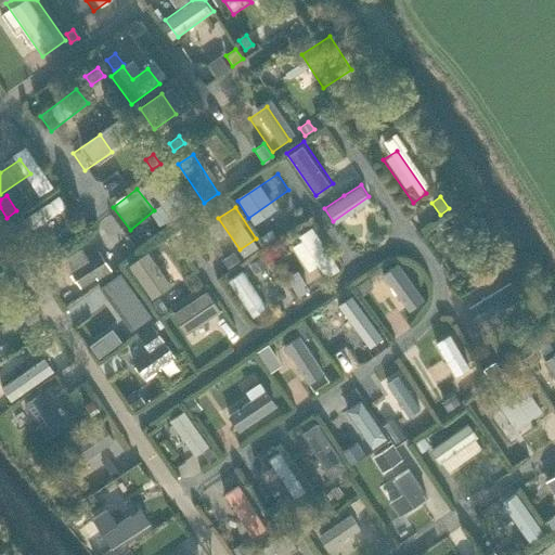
[(29,248),(63,223),(52,208),(18,233),(29,248)]
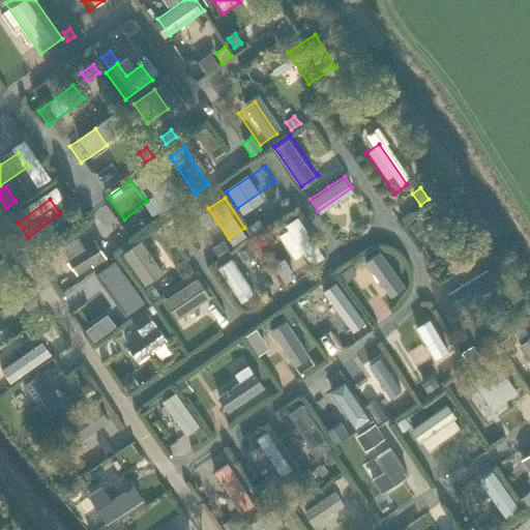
[(322,253),(298,216),(282,228),(304,264),(322,253)]
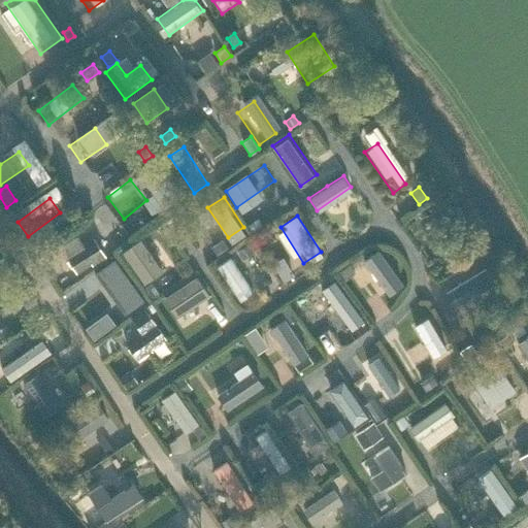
[(252,232),(263,225),(258,218),(246,225),(252,232)]
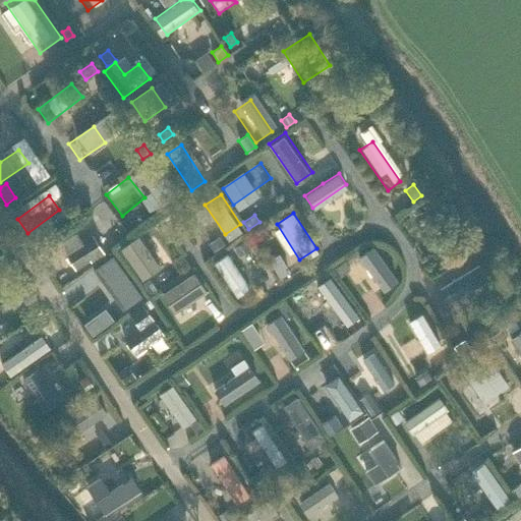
[(107,247),(95,229),(63,249),(75,268),(107,247)]
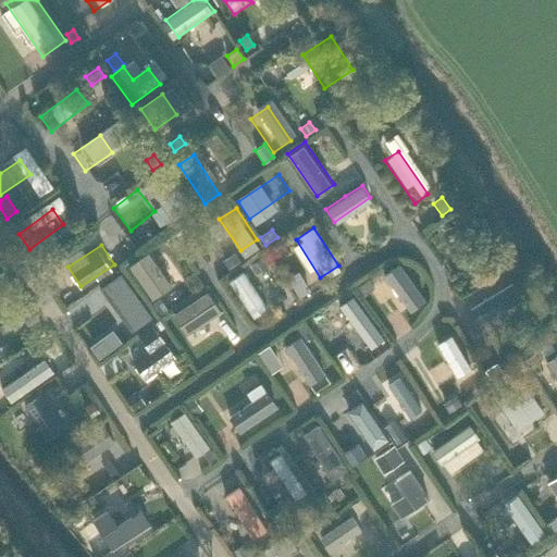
[(174,286),(149,252),(133,263),(158,298),(174,286)]
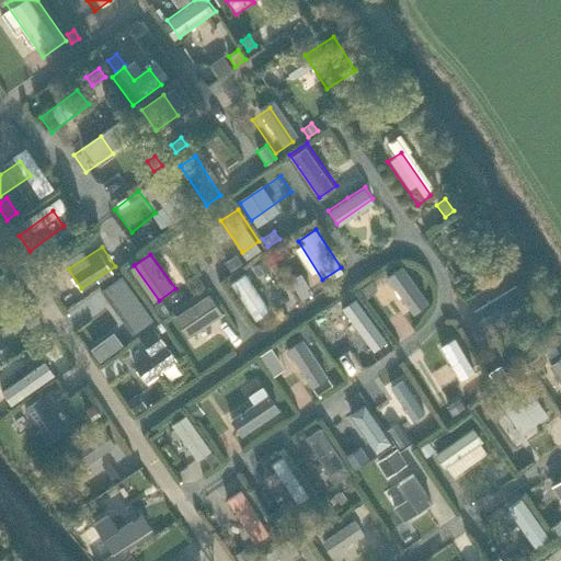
[(225,262),(230,271),(242,263),(236,254),(225,262)]
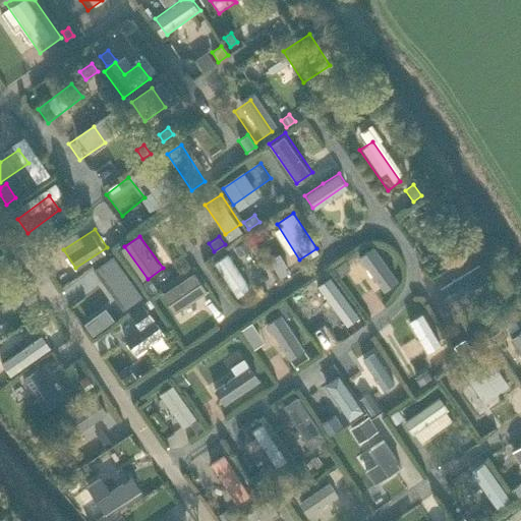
[(234,248),(239,255),(250,249),(244,241),(234,248)]
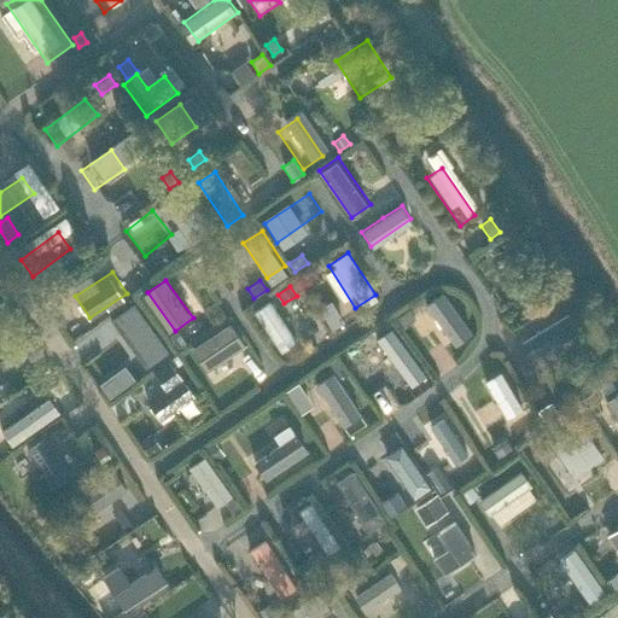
[(543,305),(532,291),(523,297),(534,313),(543,305)]
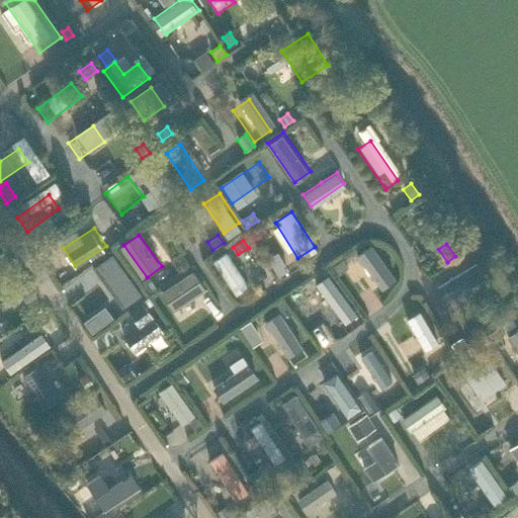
[(393,284),(368,249),(348,263),(373,298),(393,284)]
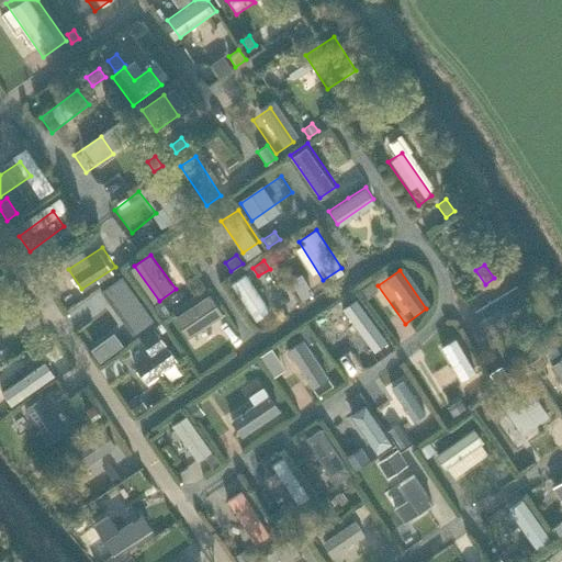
[(272,308),(247,272),(232,282),(257,319),(272,308)]
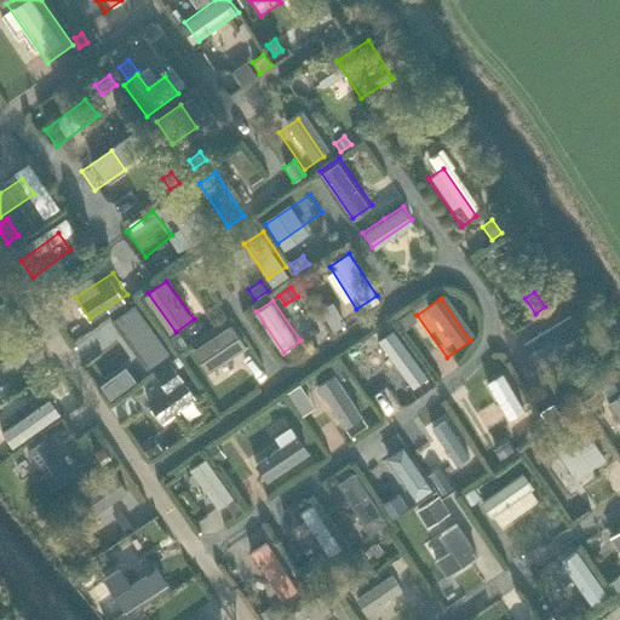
[(170,351),(136,304),(120,316),(154,363),(170,351)]
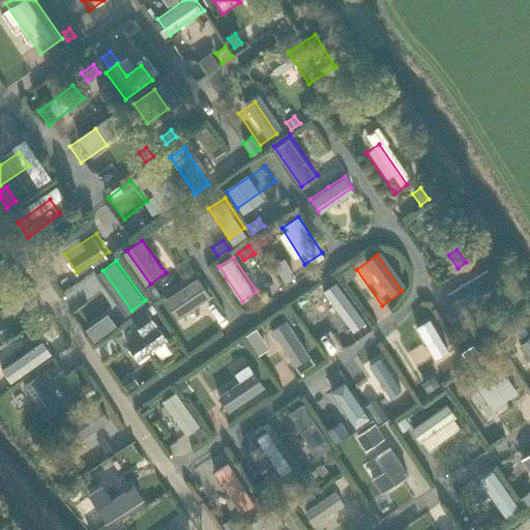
[(280,270),(287,282),(295,276),(288,265),(280,270)]
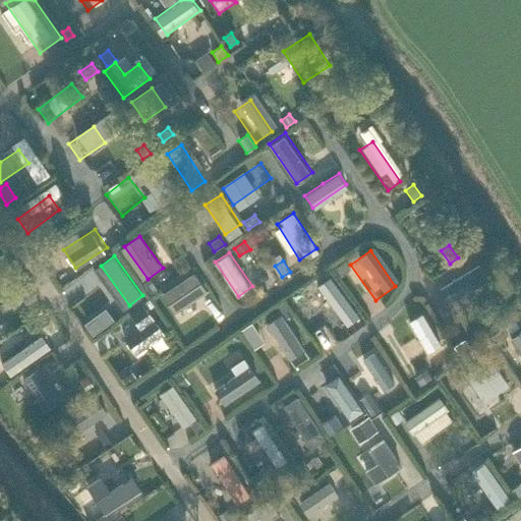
[(344,262),(335,268),(340,276),(350,269),(344,262)]
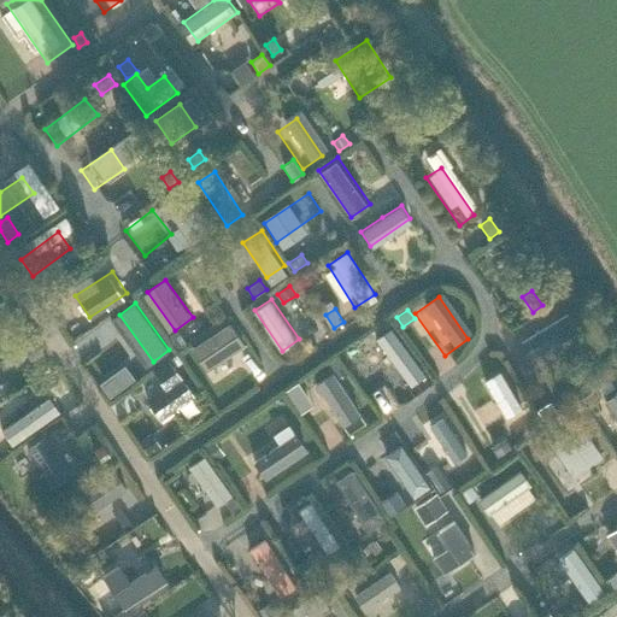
[(576,339),(564,321),(518,351),(529,369),(576,339)]
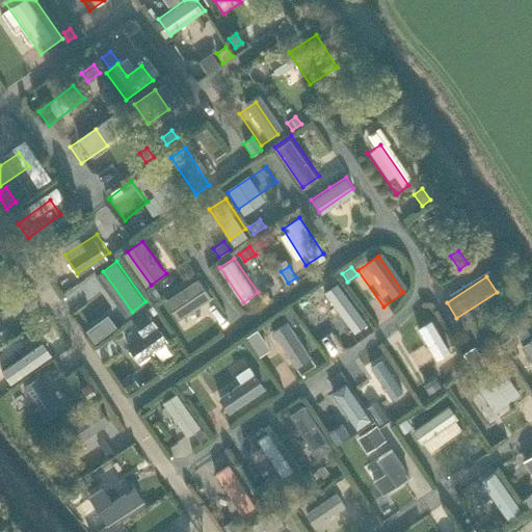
[(177,318),(211,294),(200,277),(165,301),(177,318)]
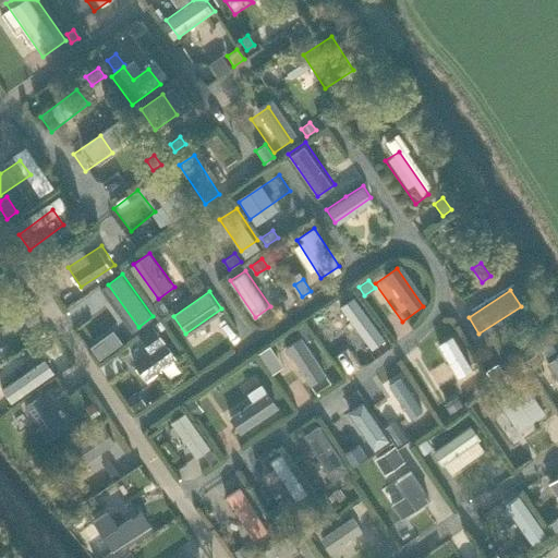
[(374,348),(346,311),(328,324),(355,361),(374,348)]
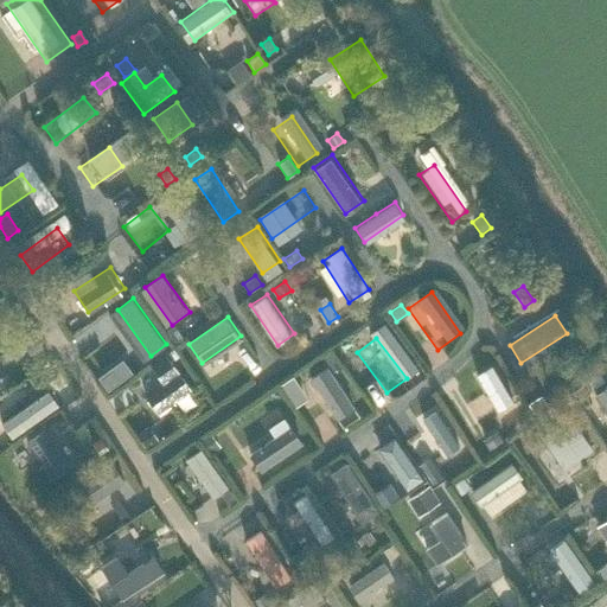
[(333,357),(325,363),(333,374),(342,369),(333,357)]
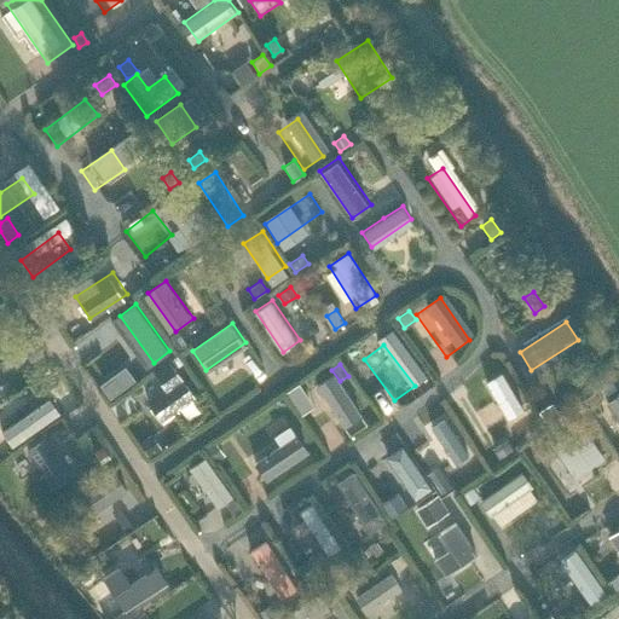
[(524,412),(501,379),(486,389),(509,422),(524,412)]
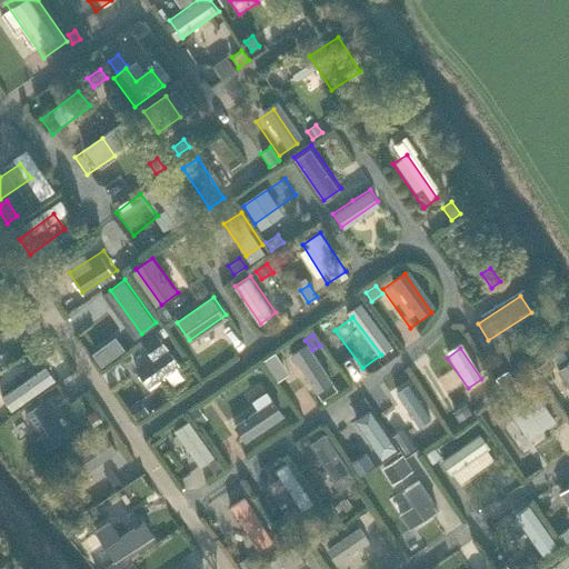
[(335,388),(308,349),(288,362),(315,401),(335,388)]
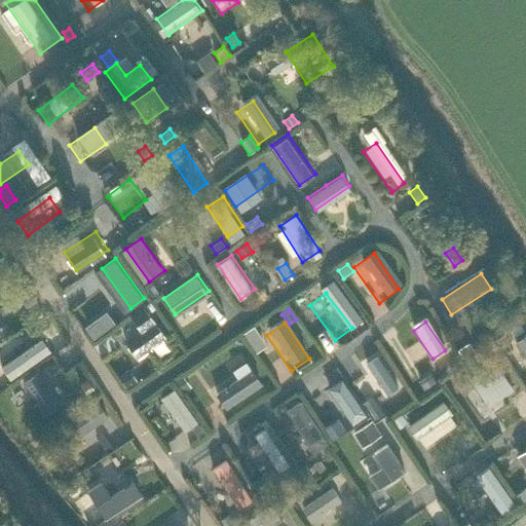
[(242,334),(249,342),(259,336),(253,327),(242,334)]
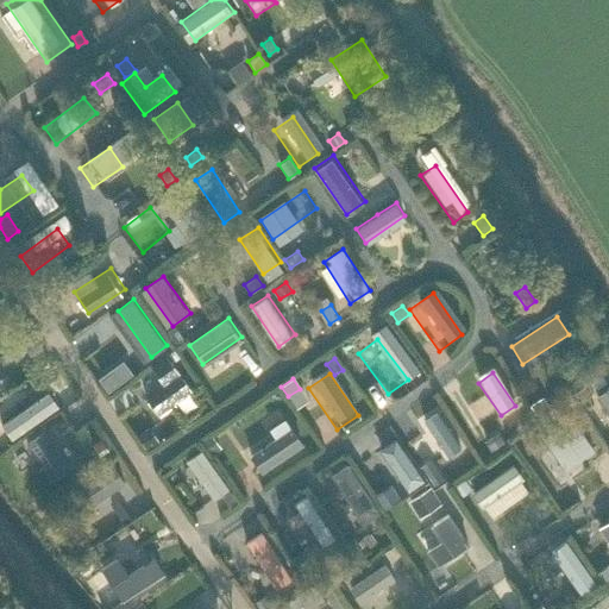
[(151,425),(183,400),(168,380),(136,403),(151,425)]
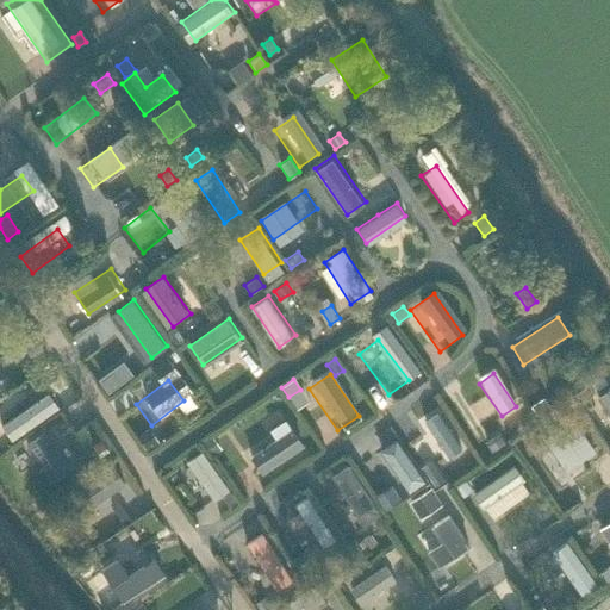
[(586,387),(572,396),(578,404),(591,396),(586,387)]
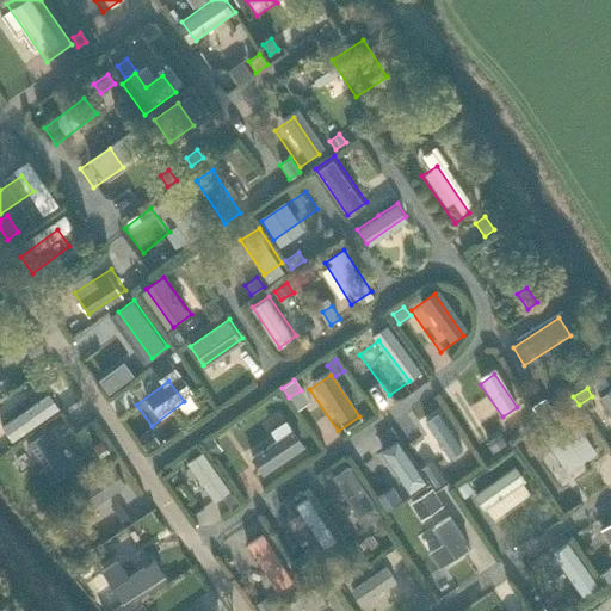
[(610,389),(594,401),(610,423),(610,389)]
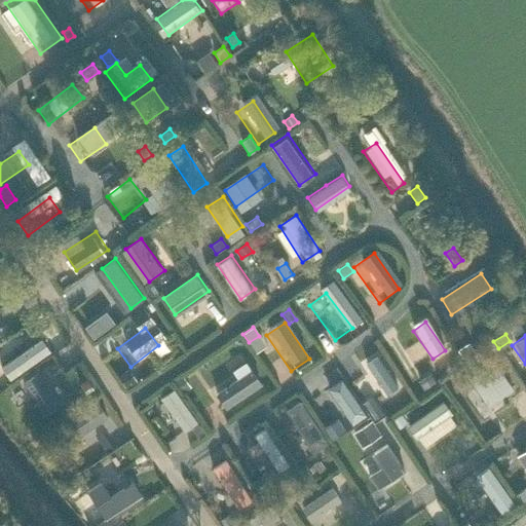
[(48,349),(40,337),(11,357),(20,369),(48,349)]
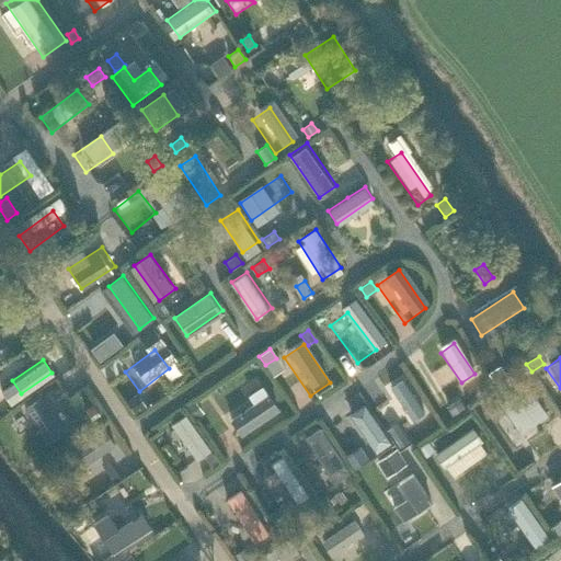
[(505,375),(500,366),(488,374),(493,382),(505,375)]
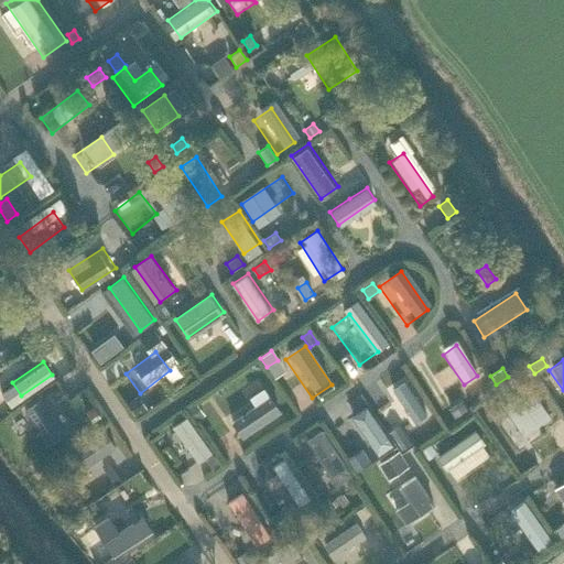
[(528,372),(512,382),(519,392),(534,381),(528,372)]
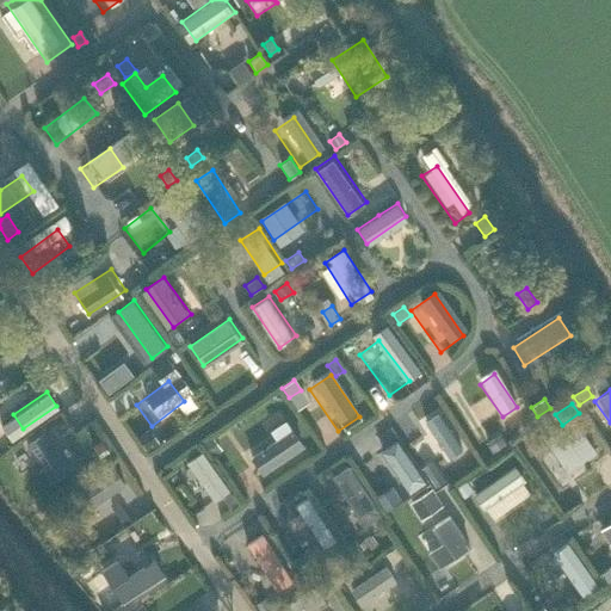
[(467,445),(440,408),(423,421),(449,458),(467,445)]
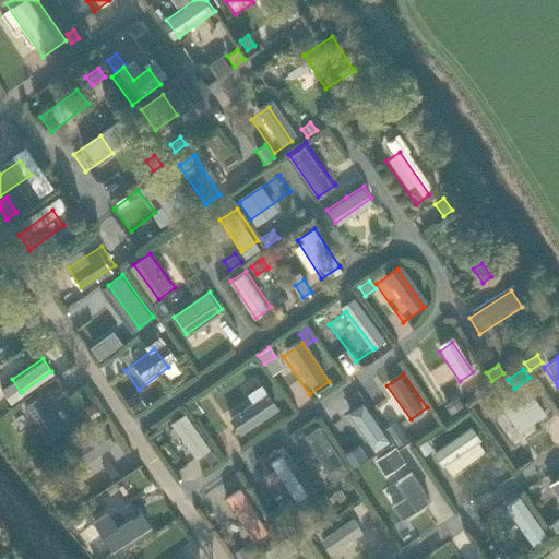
[(547,415),(527,384),(500,402),(520,432),(547,415)]
